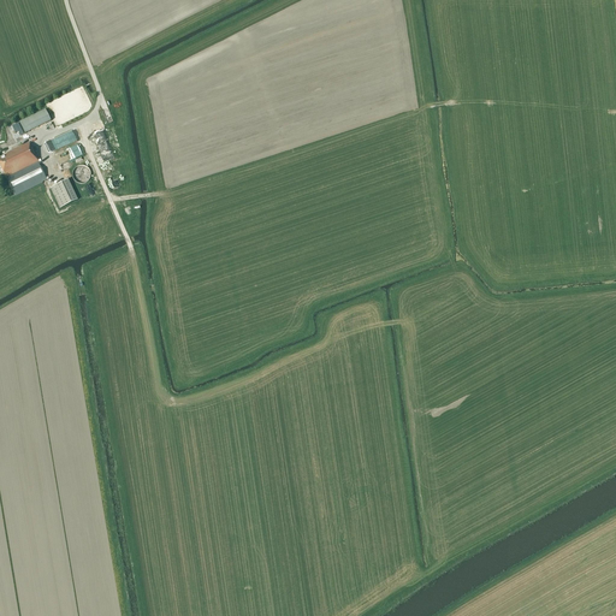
[(46,111),(19,123),(25,134),(51,122),(46,111)]
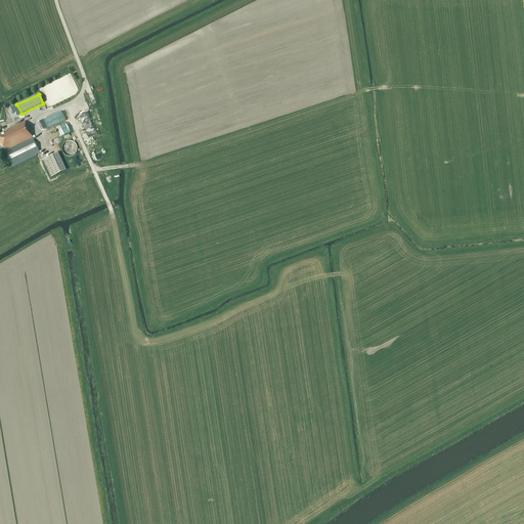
[(88,111),(80,113),(84,125),(93,122),(91,117),(90,117),(88,111)]
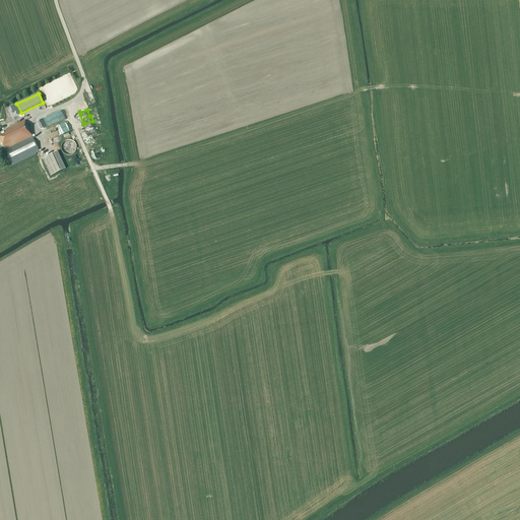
[(24,121),(5,130),(6,131),(0,133),(0,140),(5,150),(6,150),(13,166),(40,152),(31,137),(34,136),(27,125),(26,125),(24,121)]
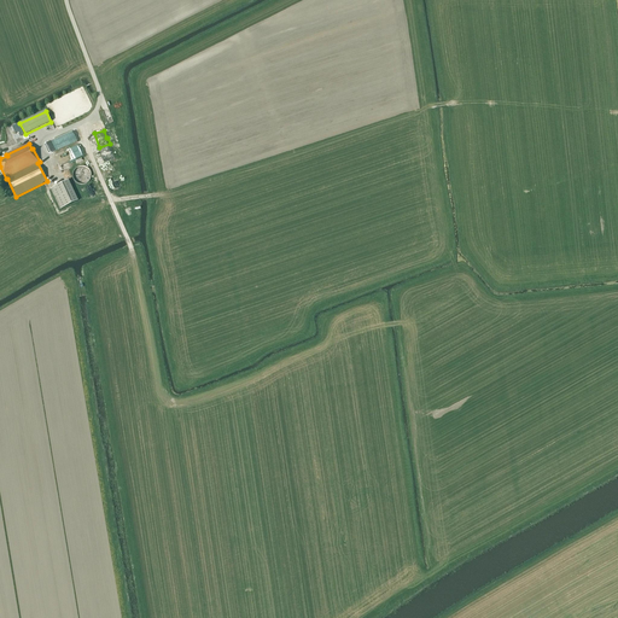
[(79,144),(57,153),(62,164),(83,155),(79,144)]
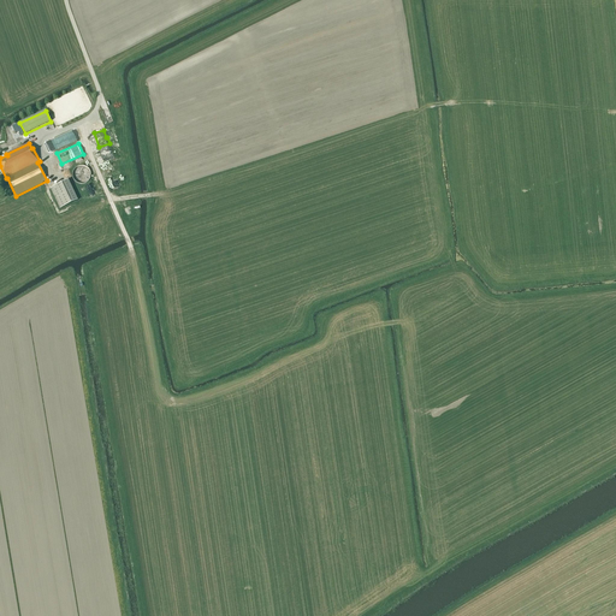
[(90,181),(90,166),(77,165),(77,181),(90,181)]
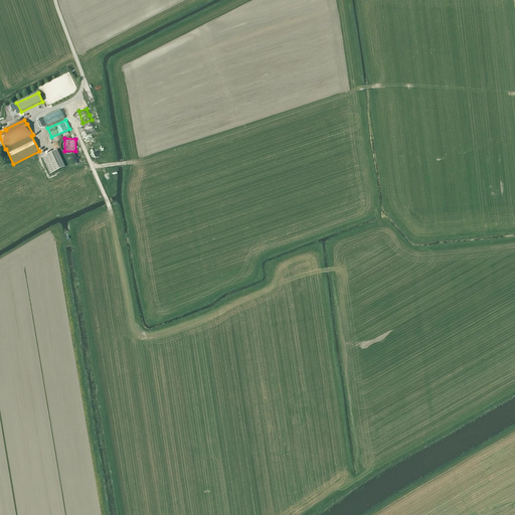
[(50,175),(64,168),(57,151),(42,158),(50,175)]
